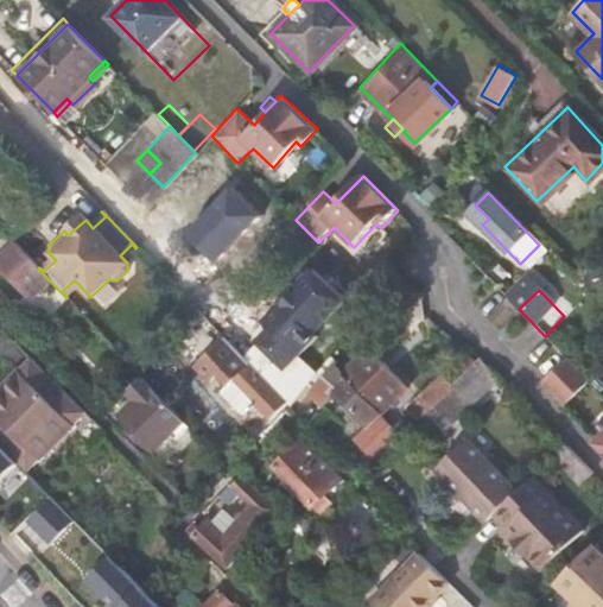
[(232,346),(221,335),(192,362),(207,377),(214,371),(224,381),(217,387),(217,391),(236,411),(240,411),(247,403),(248,405),(251,403),(249,402),(252,400),(266,416),(283,400),(246,362),(232,346)]
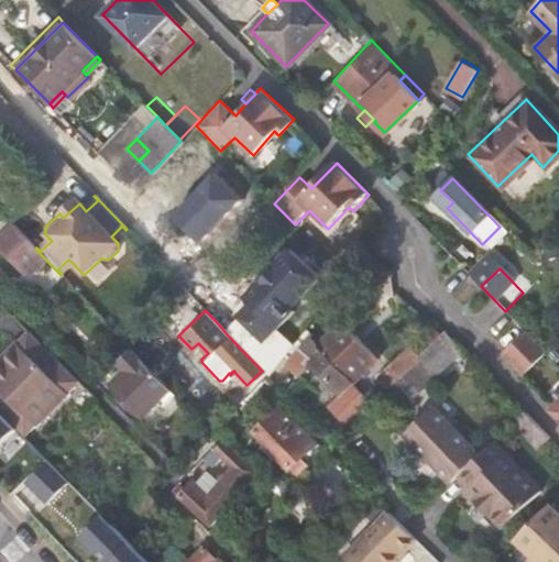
[(322,353),(348,381),(371,357),(346,331),(338,339),(325,326),(298,351),(311,364),(318,357),(322,353)]
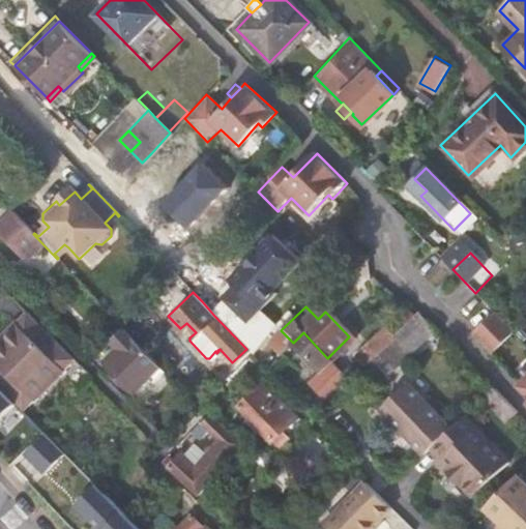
[(512,329),(492,310),(469,331),(490,351),(512,329)]
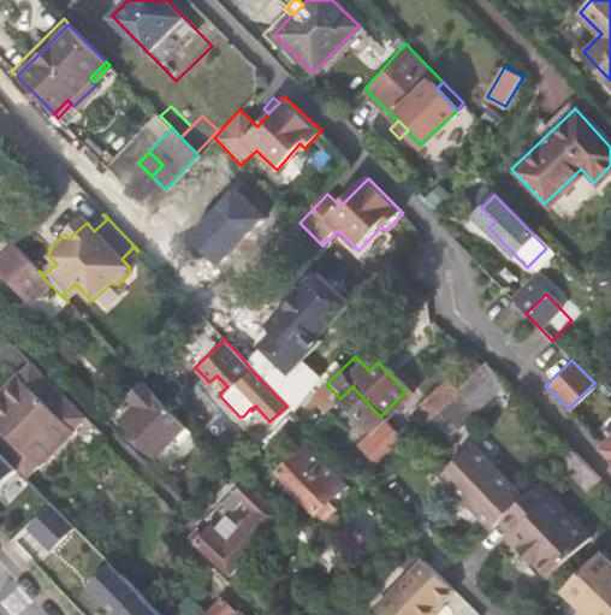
[(10,438),(0,448),(0,455),(23,477),(83,417),(29,362),(0,390),(0,429),(10,438)]
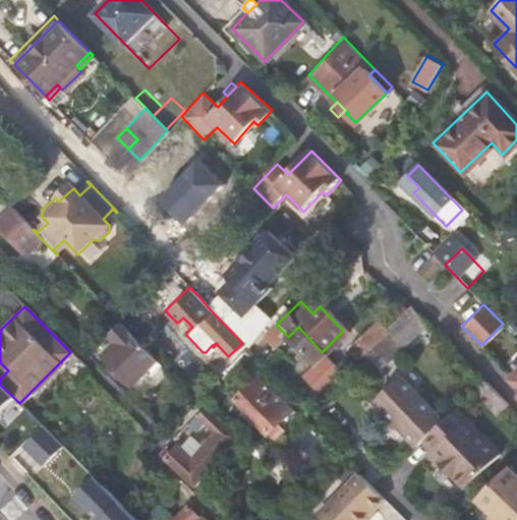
[(401,314),(387,330),(384,332),(399,347),(404,342),(418,358),(432,345),(401,314)]
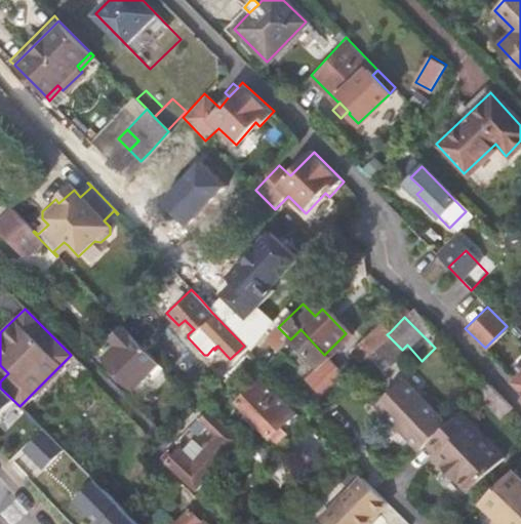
[(120,324),(108,335),(115,341),(110,346),(115,351),(105,361),(130,387),(145,372),(156,361),(120,324)]
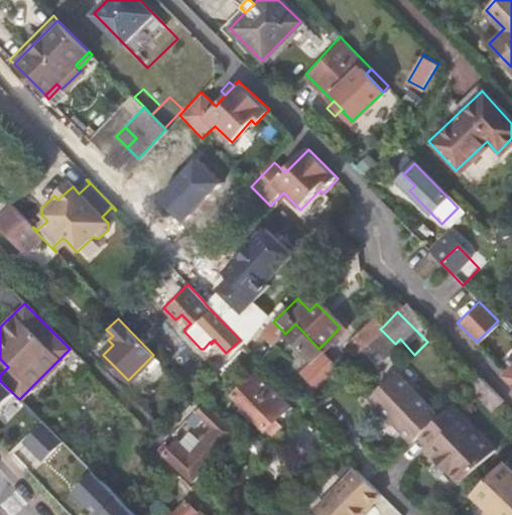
[(380,329),(369,340),(384,355),(395,344),(380,329)]
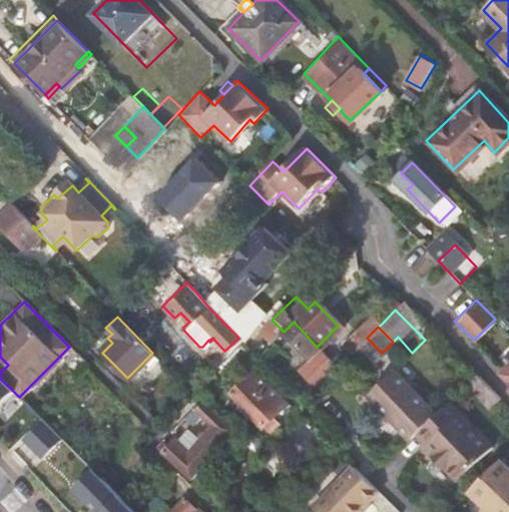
[(367,338),(360,345),(374,360),(382,353),(367,338)]
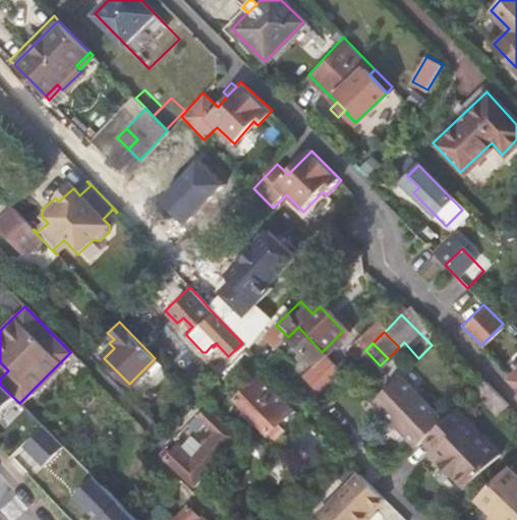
[(380,365),(365,350),(356,359),(355,360),(369,376),(380,365)]
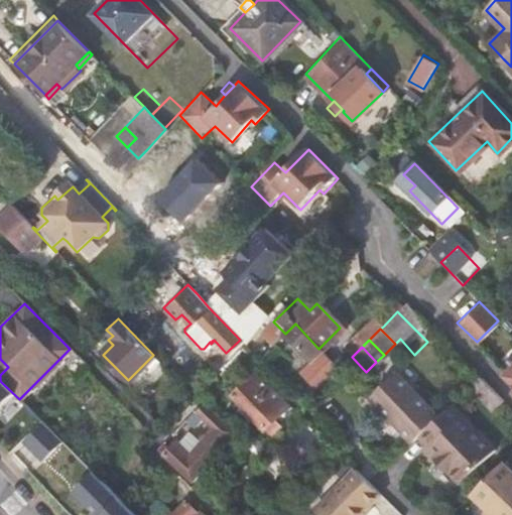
[(0,375),(8,367),(0,359),(0,375)]
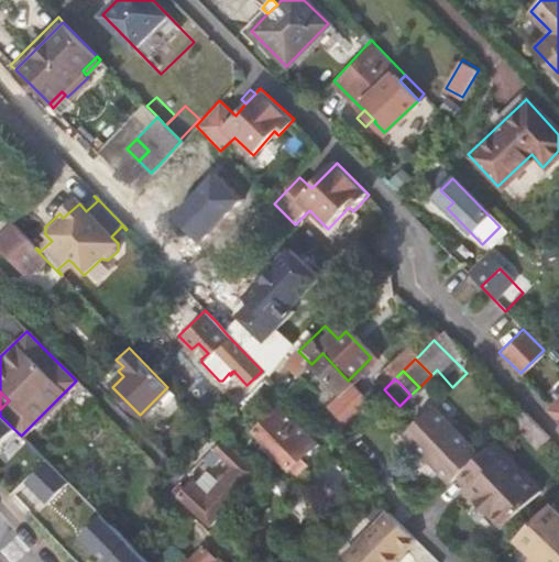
[(296,422),(277,405),(251,431),(286,466),(314,440),(306,432),(296,422)]
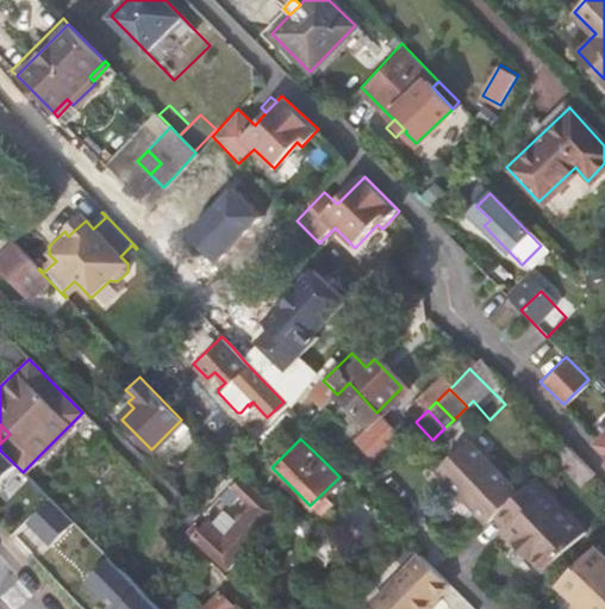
[(465,439),(459,443),(509,497),(515,491),(465,439)]
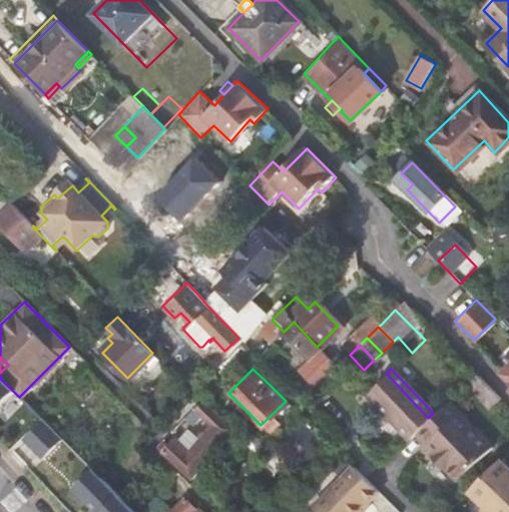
[(365,393),(408,438),(414,432),(428,418),(386,373),(365,393)]
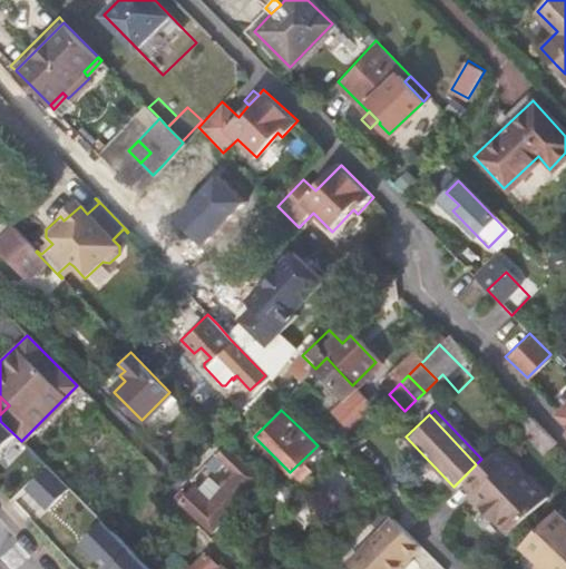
[(553,441),(527,415),(516,425),(542,452),(553,441)]
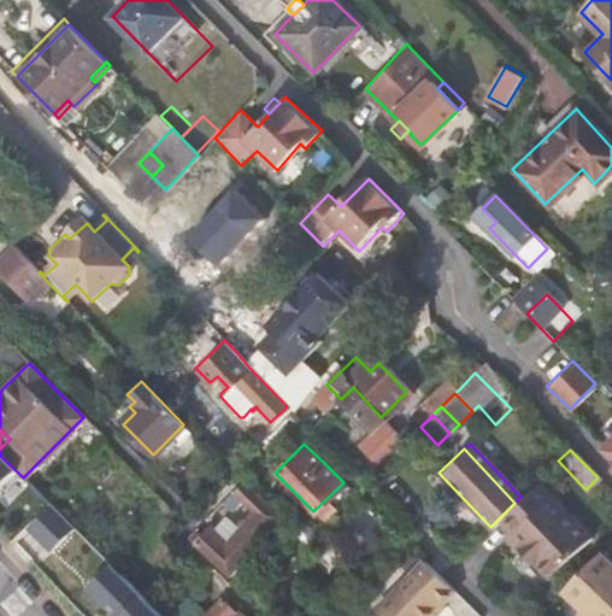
[(202,526),(190,538),(223,570),(277,516),(243,482),(233,492),(251,510),(219,541),(202,526)]
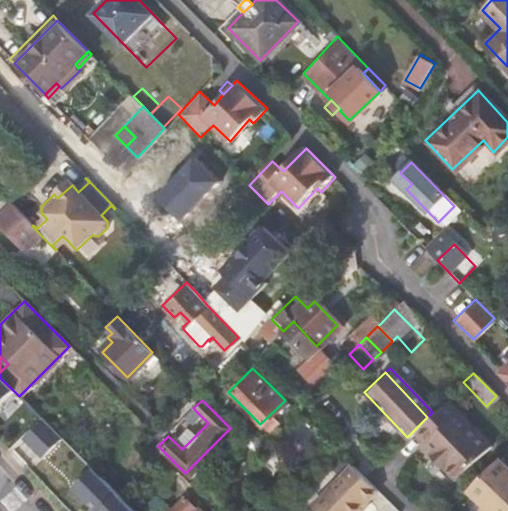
[(427,417),(470,462),(489,445),(445,400),(432,412),(427,417)]
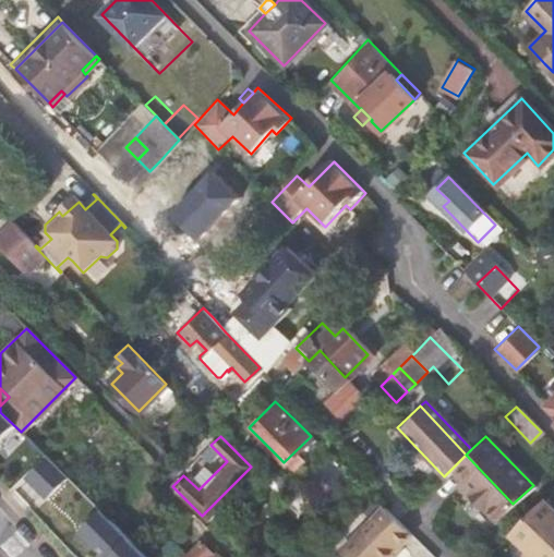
[(15,485),(39,504),(65,470),(43,451),(15,485)]
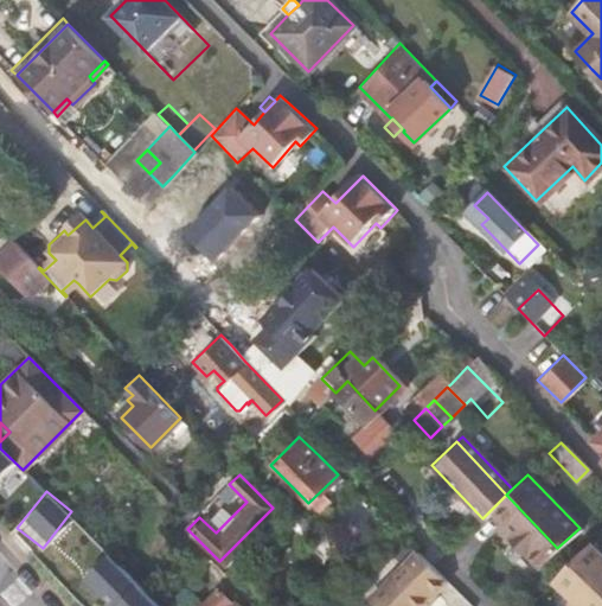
[(506,495),(490,511),(503,524),(499,527),(510,537),(507,540),(523,555),(525,553),(538,567),(557,548),(506,495)]
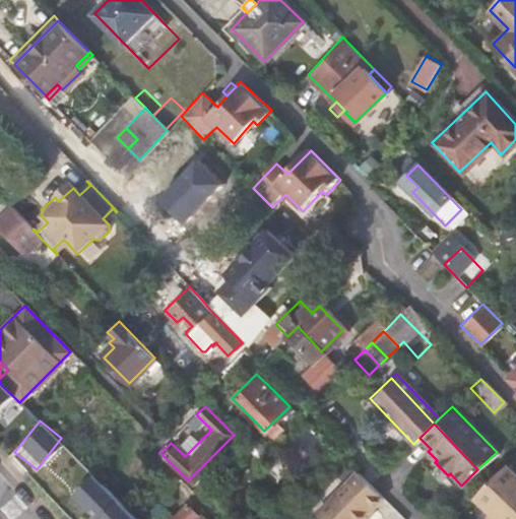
[(278,441),(269,449),(283,464),(294,455),(278,441)]
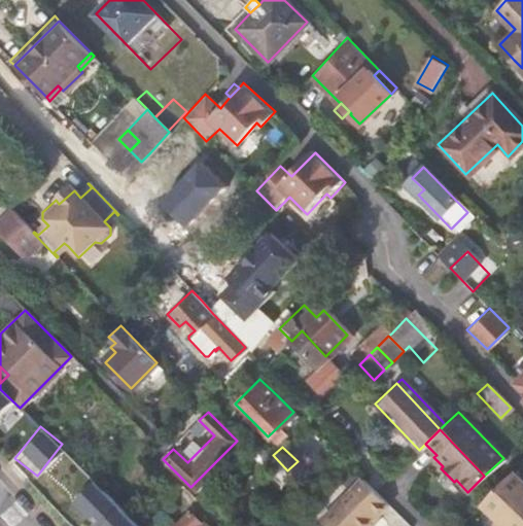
[(522,525),(522,481),(512,471),(479,504),(495,520),(500,525),(522,525)]
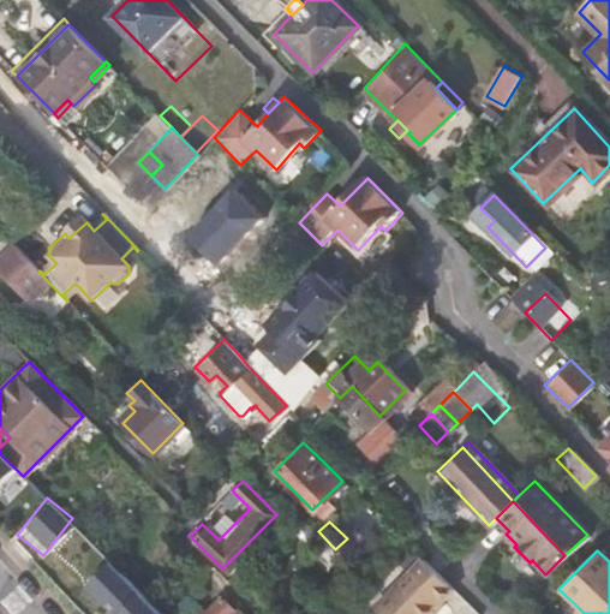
[(450,585),(420,556),(374,606),(381,613),(423,613),(430,607),(450,585)]
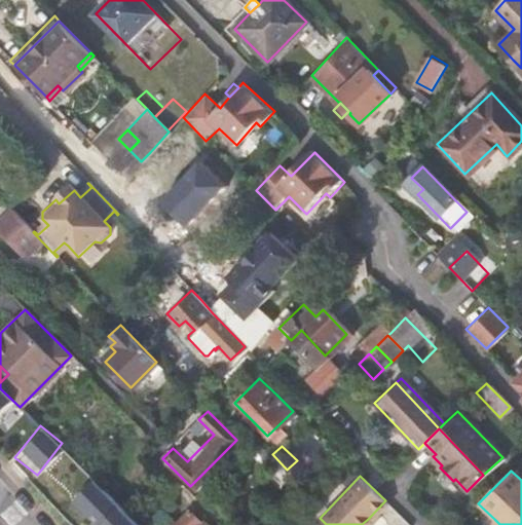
[(187,509),(171,524),(209,524),(201,518),(204,516),(195,508),(190,512),(187,509)]
